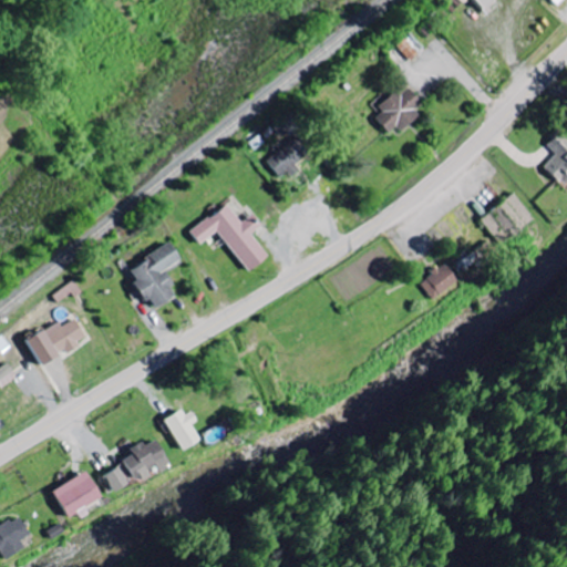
[(471,0),(486,16),(501,3),(497,0),(471,0)]
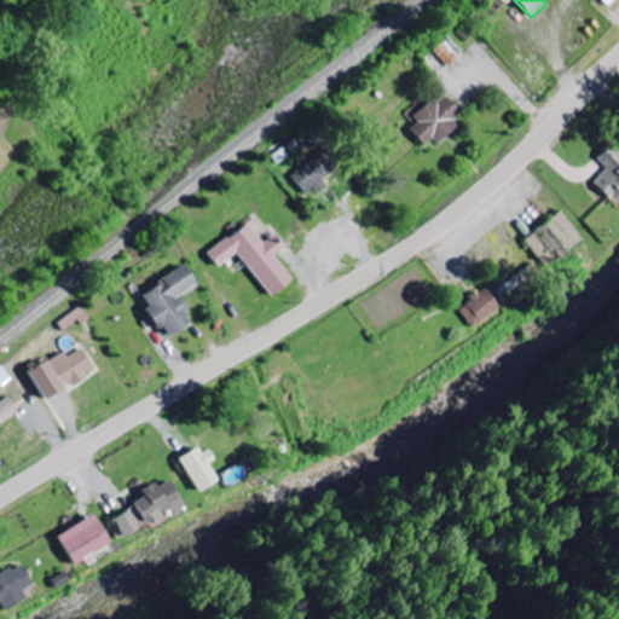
[(434,50),(446,67),(462,53),(450,38),(434,50)]
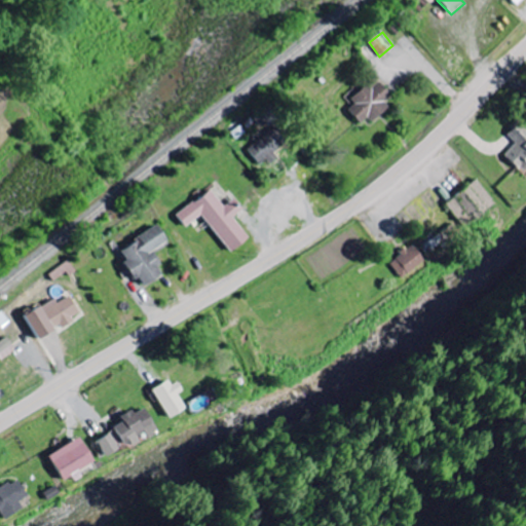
[(347,110),(360,124),(367,118),(370,121),(393,100),(374,77),(349,99),(353,104),(347,110)]
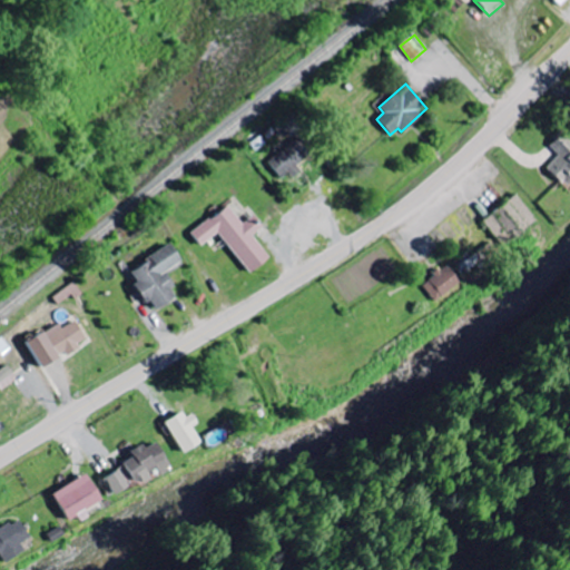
[(569,140),(561,133),(549,146),(558,156),(546,168),(569,193),(569,192),(569,140)]
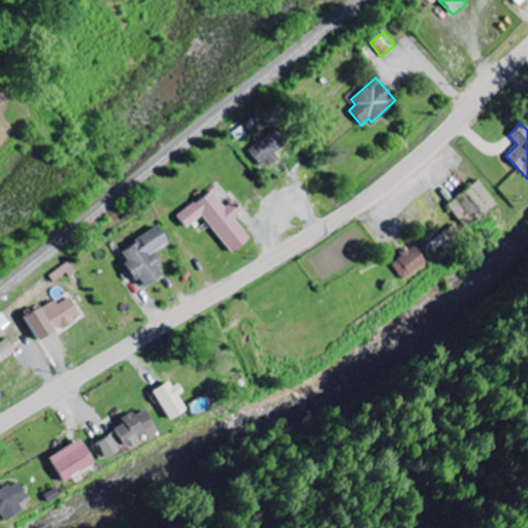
[(286,146),(270,130),(248,152),(261,165),(266,160),(269,162),(286,146)]
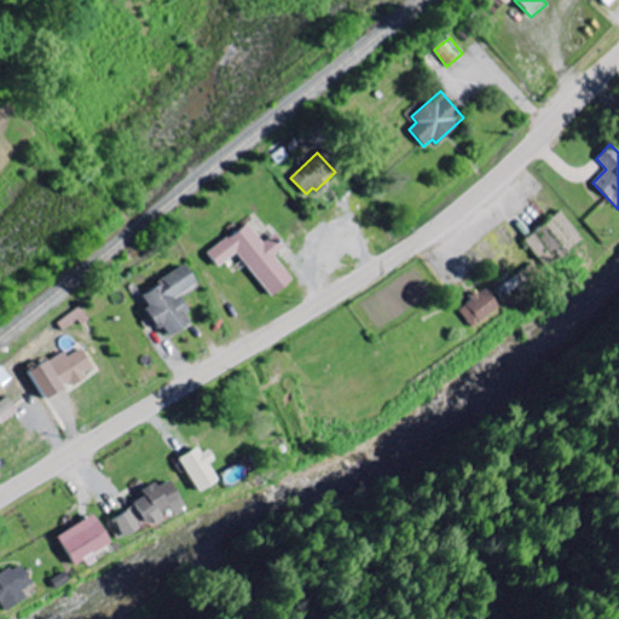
[(544,268),(584,244),(565,212),(525,236),(544,268)]
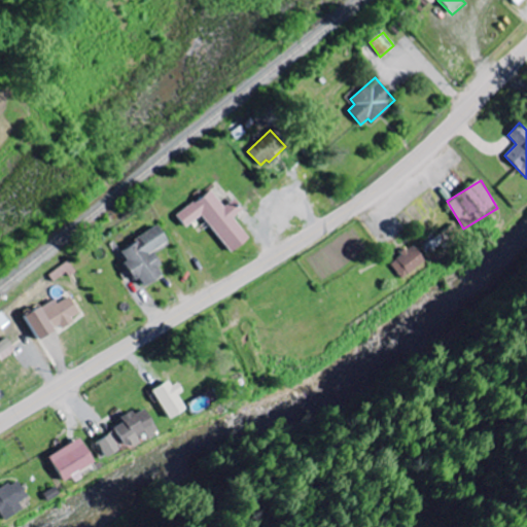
[(185,227),(202,215),(231,252),(249,238),(233,218),(243,210),(234,200),(223,207),(211,190),(177,216),(185,227)]
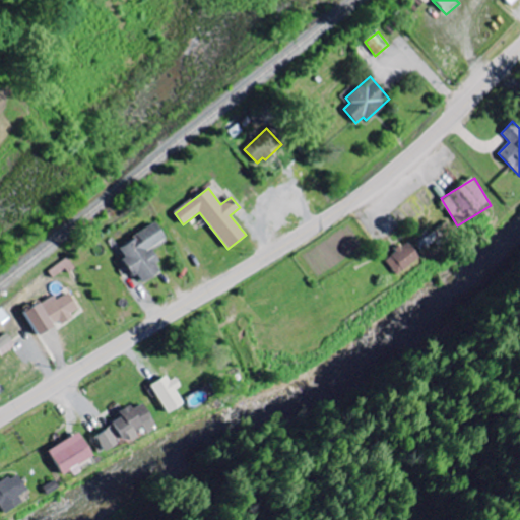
[(118,247),(124,258),(121,260),(131,277),(136,274),(141,283),(159,272),(154,263),(157,262),(149,249),(165,240),(155,224),(118,247)]
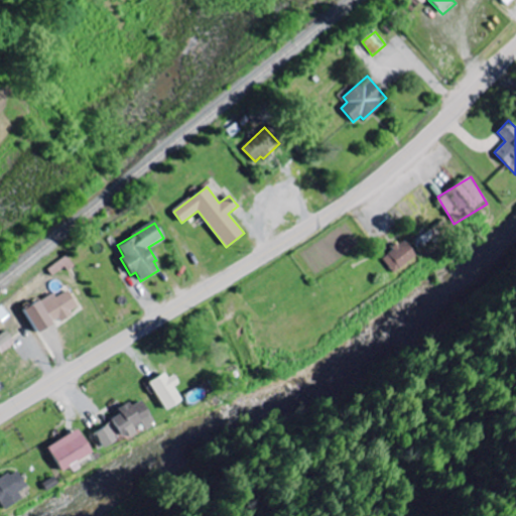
[(415,256),(402,240),(381,258),(394,274),(415,256)]
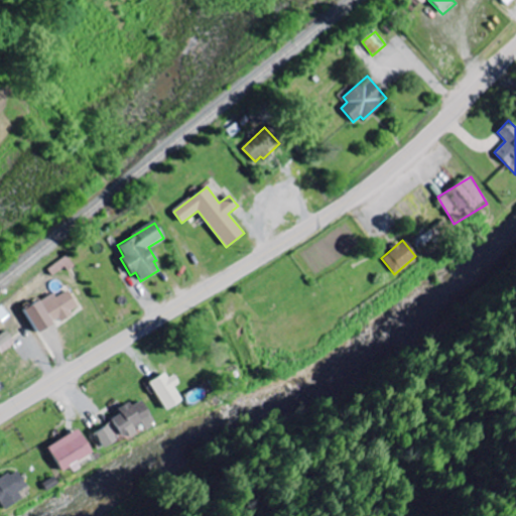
[(23,309),(37,334),(79,307),(68,289),(56,296),(52,291),(23,309)]
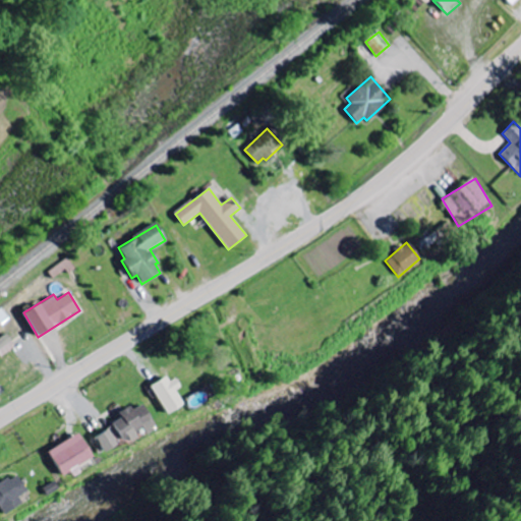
[(15,347),(7,334),(0,338),(0,353),(1,356),(15,347)]
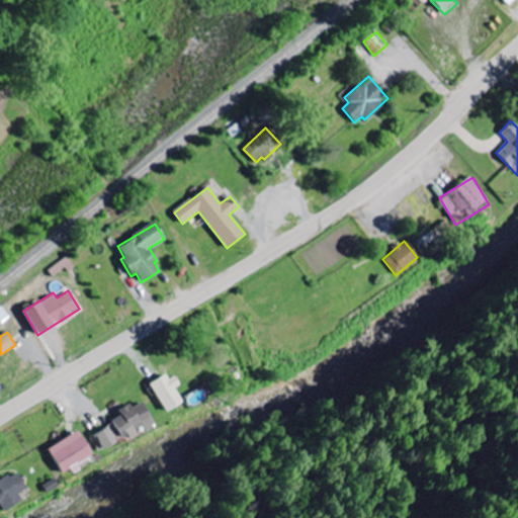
[(181,403),(174,386),(178,384),(172,372),(150,382),(163,412),(181,403)]
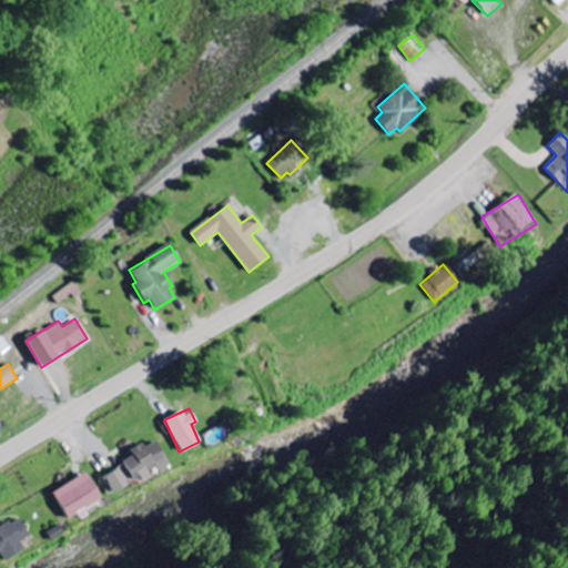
[(122,459),(135,482),(155,469),(158,473),(169,467),(153,440),(143,446),(141,442),(128,449),(131,455),(122,459)]
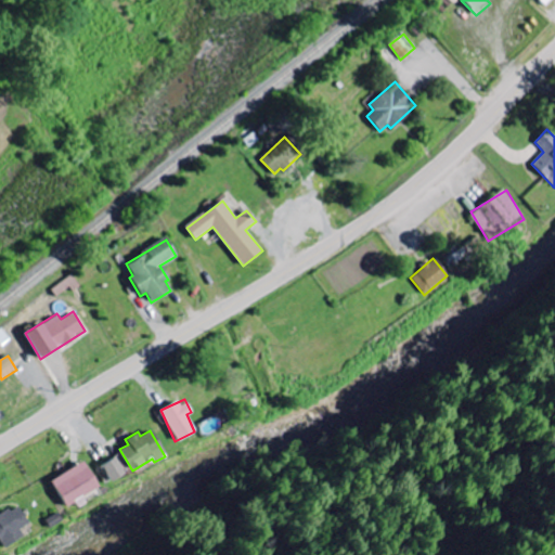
[(101,464),(108,481),(123,475),(115,457),(101,464)]
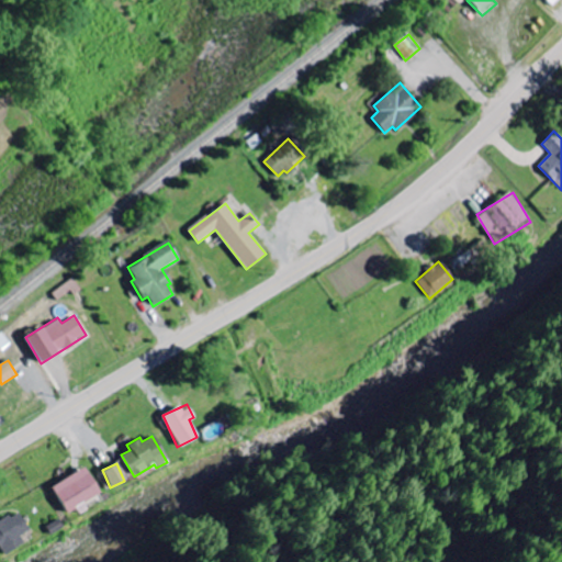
[(49,487),(66,513),(74,508),(76,510),(100,495),(82,467),(49,487)]
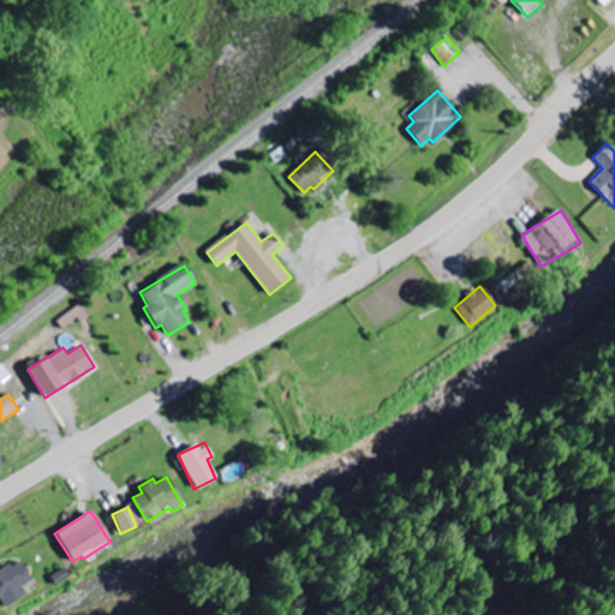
[(0,569),(0,603),(1,607),(25,595),(19,585),(30,580),(19,560),(0,569)]
